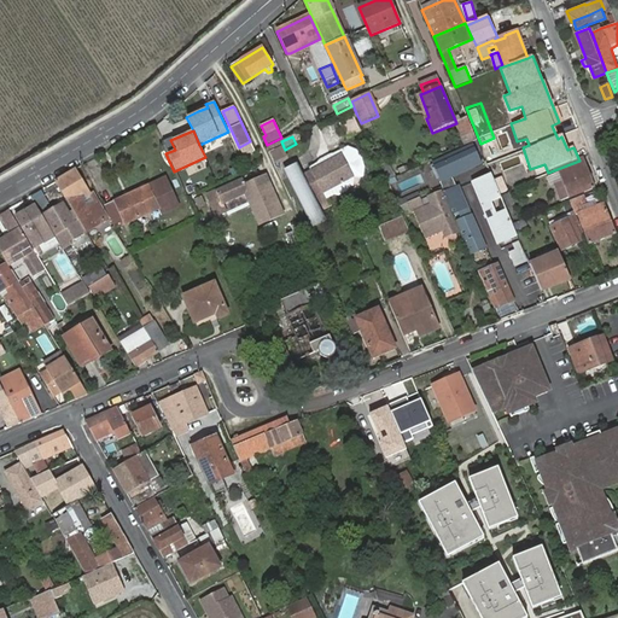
[(281,141),(267,147),(270,153),(284,147),(281,141)]
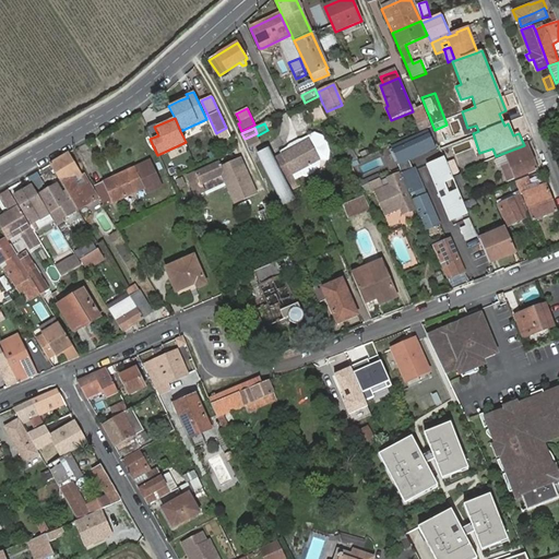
[(436,134),(442,155),(458,150),(451,129),(436,134)]
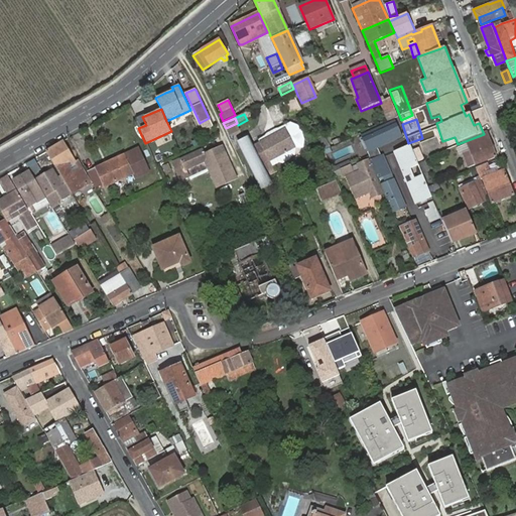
[(396,122),(362,137),(369,152),(403,137),(396,122)]
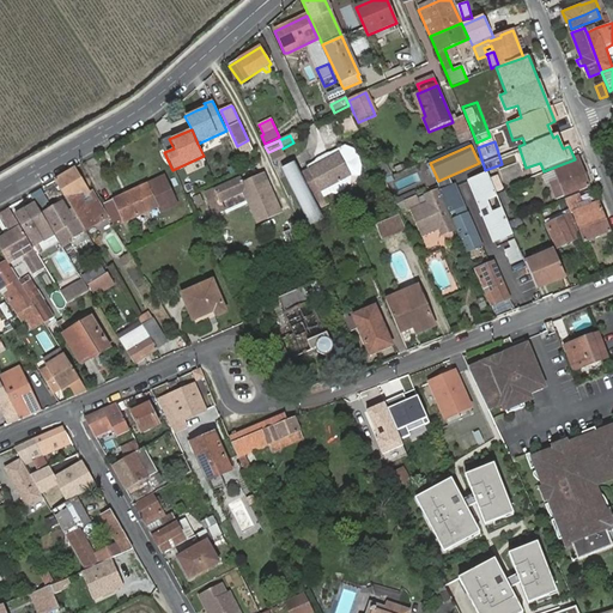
[(283,149),(281,146),(268,152),(274,165),(287,159),(283,149)]
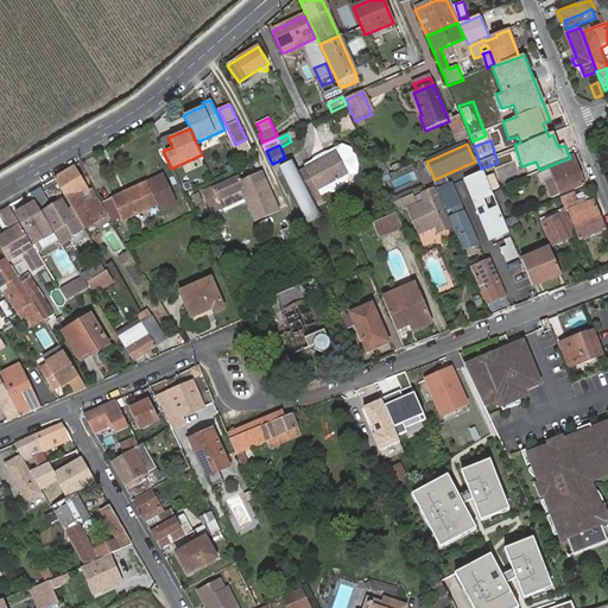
[(353,149),(344,145),(337,153),(299,173),(286,179),(310,225),(322,219),(314,204),(324,198),(320,189),(348,173),(360,173),(360,164),(358,156),(353,149)]
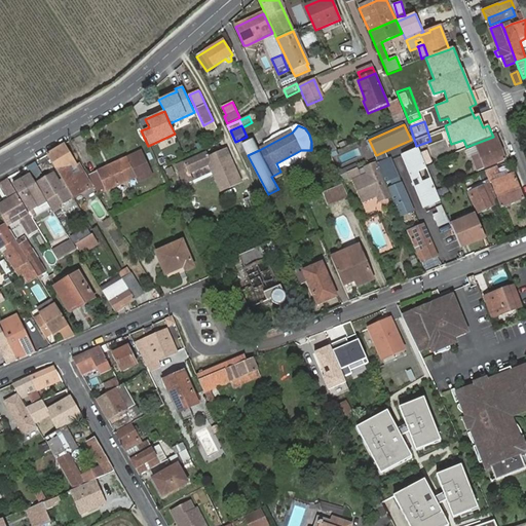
[(506,159),(496,136),(493,137),(472,145),(474,148),(478,147),(481,154),(473,156),(479,172),(506,159)]
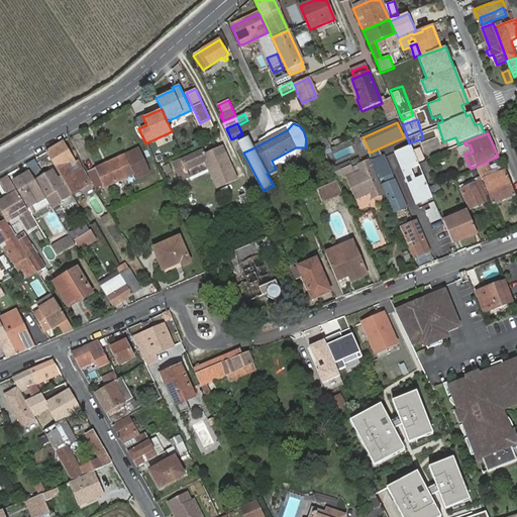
[(243,152),(254,147),(249,137),(238,142),(243,152)]
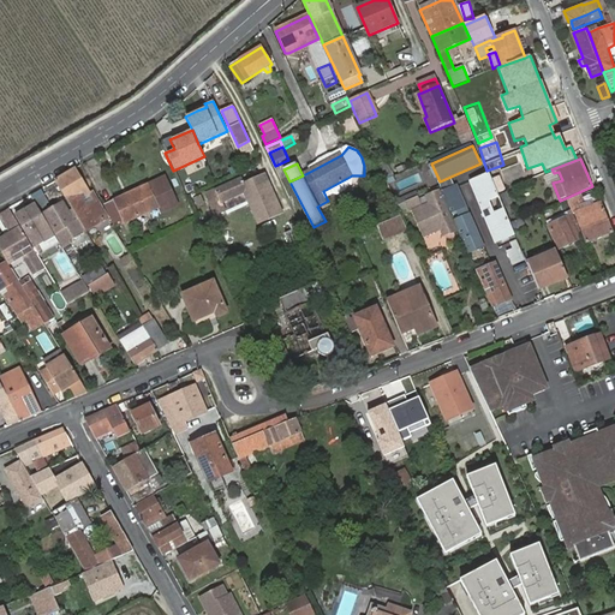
[(91,195),(76,169),(55,181),(78,219),(85,231),(95,224),(82,199),(91,195)]
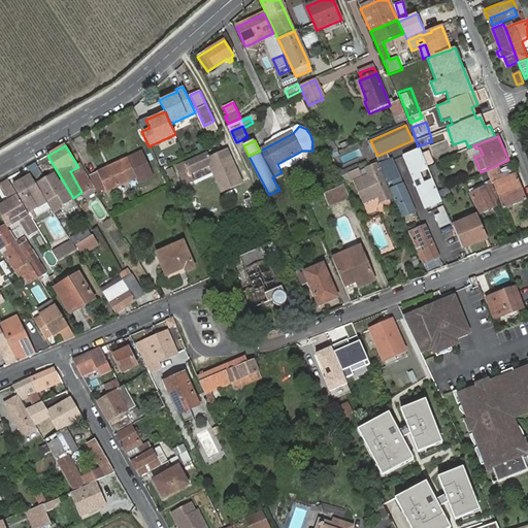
[(243,183),(228,149),(210,158),(209,167),(221,194),(243,183)]
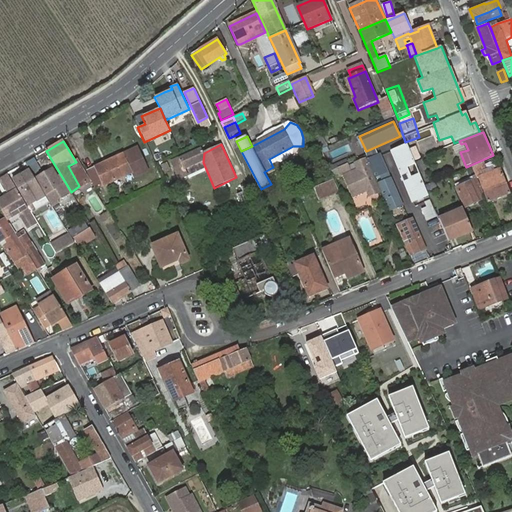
[(408,145),(391,152),(413,203),(425,198),(429,196),(428,192),(426,187),(408,145)]
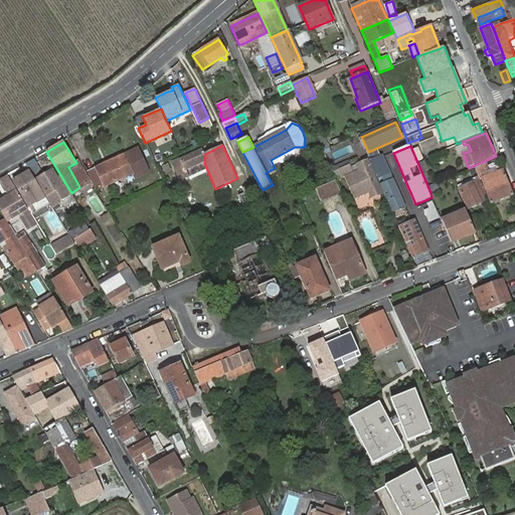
[(131,175),(133,179),(148,171),(138,149),(88,171),(97,190),(131,175)]
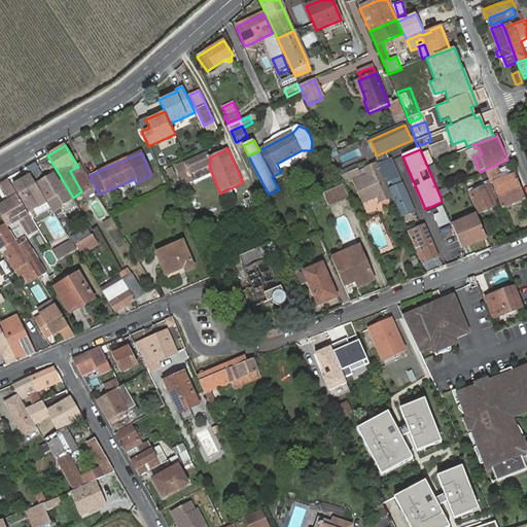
[(176,167),(185,186),(194,182),(189,174),(209,167),(210,157),(206,153),(176,167)]
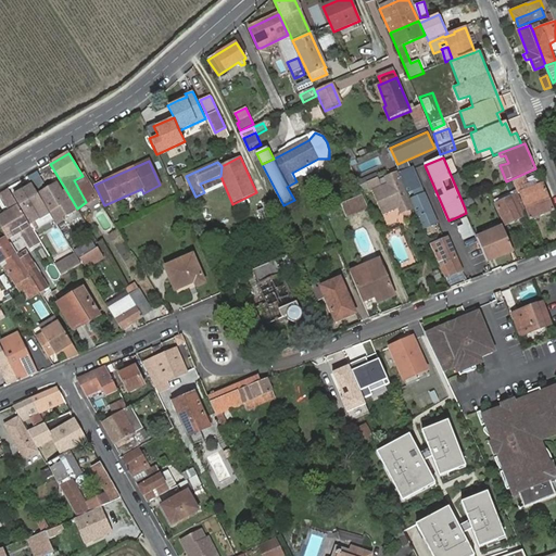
[(422,188),(414,167),(400,173),(408,193),(422,188)]
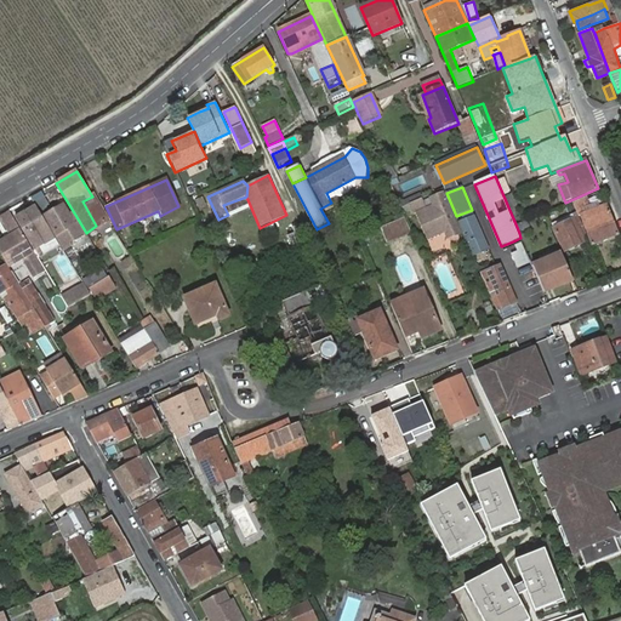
[(461,233),(444,193),(429,199),(433,206),(426,210),(417,214),(419,214),(428,240),(446,232),(449,239),(461,233)]
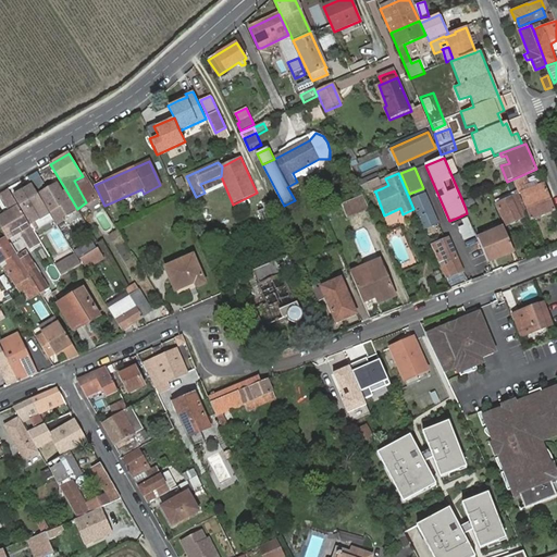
[(42,188),(34,174),(28,176),(37,190),(42,188)]
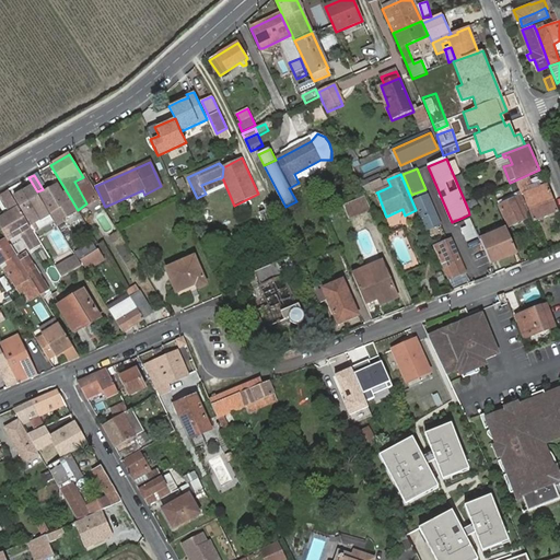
[(534,188),(529,177),(517,183),(523,195),(525,195),(535,221),(558,213),(547,185),(528,193),(528,189),(534,188)]
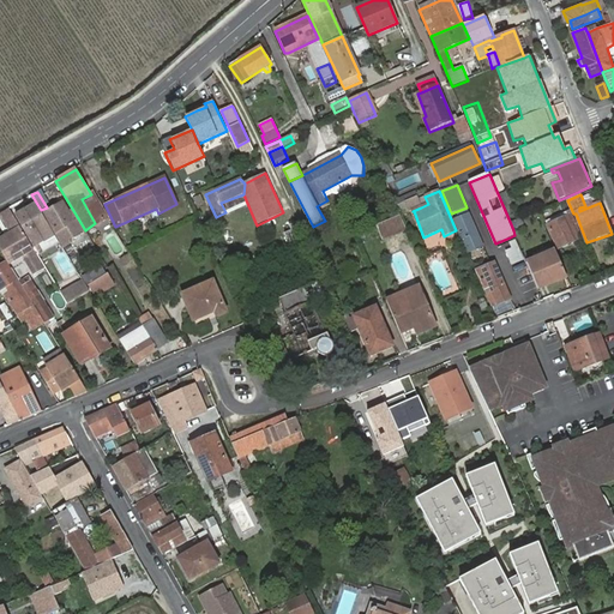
[(413,211),(421,208),(416,196),(407,200),(410,212),(414,211),(413,211)]
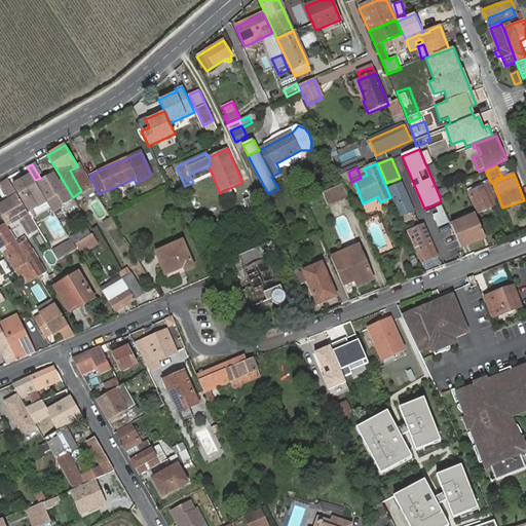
[(351,182),(348,172),(340,176),(344,185),(351,182)]
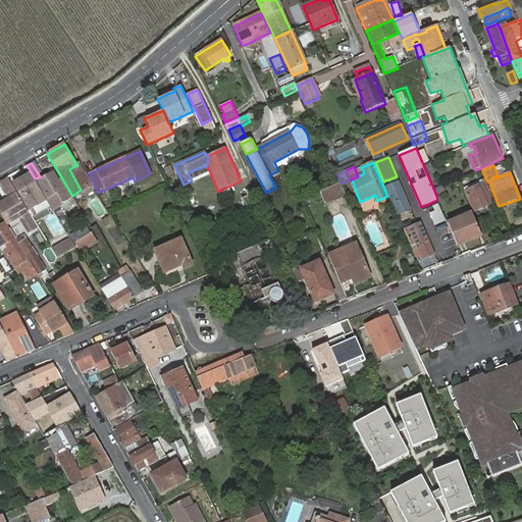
[(53,210),(60,206),(59,203),(72,196),(66,186),(63,188),(53,172),(37,181),(47,198),(46,199),(53,210)]
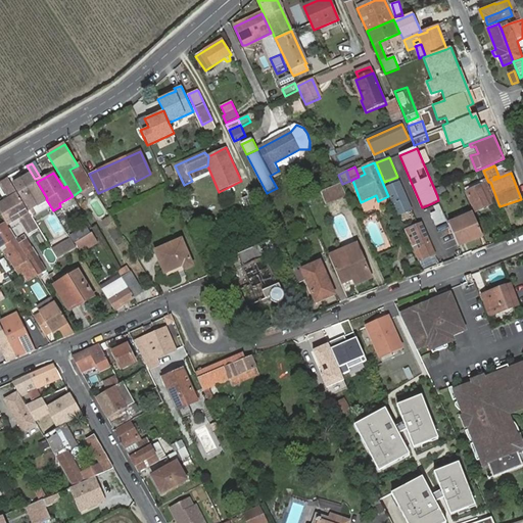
[(45,198),(46,198),(42,192),(41,193),(31,175),(12,185),(32,216),(36,212),(32,206),(45,198)]
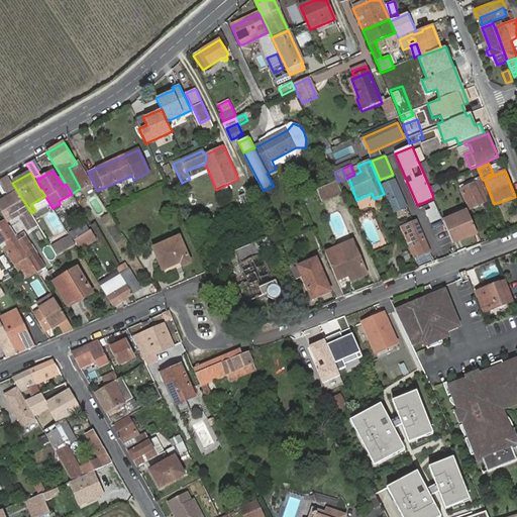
[(7,175),(0,179),(0,180),(7,192),(15,188),(7,175)]
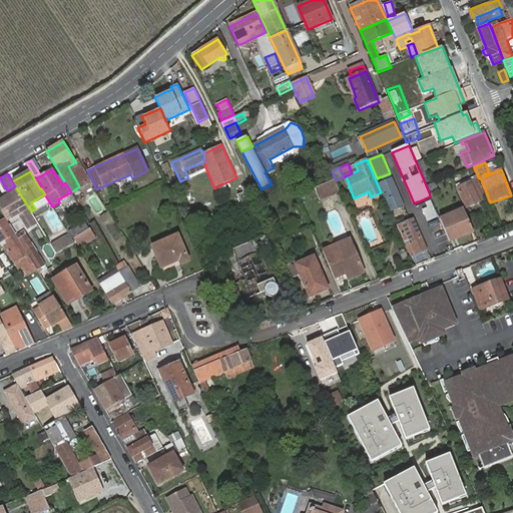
[(474,200),(482,197),(474,177),(470,178),(472,182),(458,188),(467,207),(475,203),(474,200)]
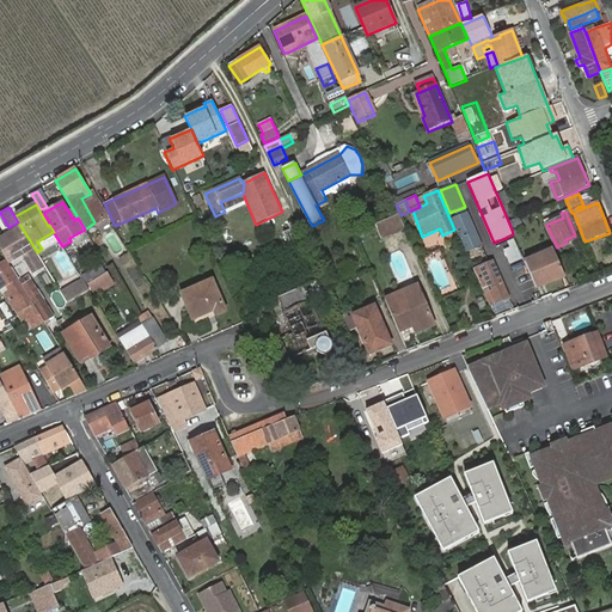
[(375,225),(381,238),(403,228),(398,214),(375,225)]
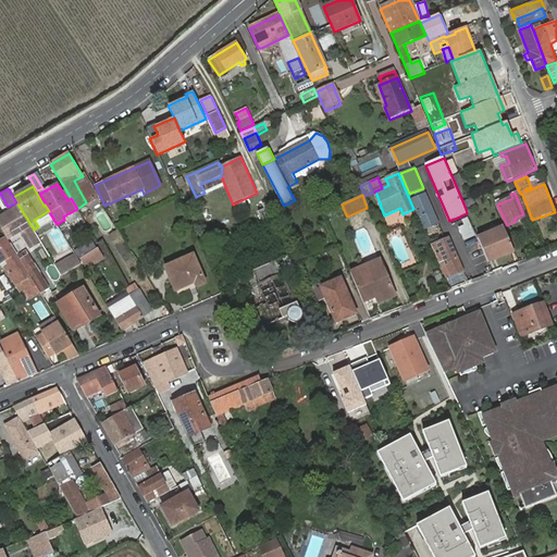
[(425,195),(412,200),(425,231),(438,224),(425,195)]
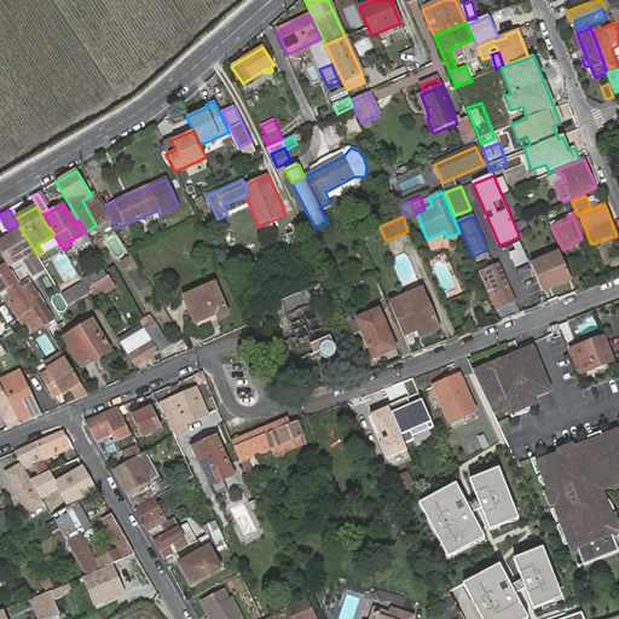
[(527,221),(515,226),(518,232),(530,227),(527,221)]
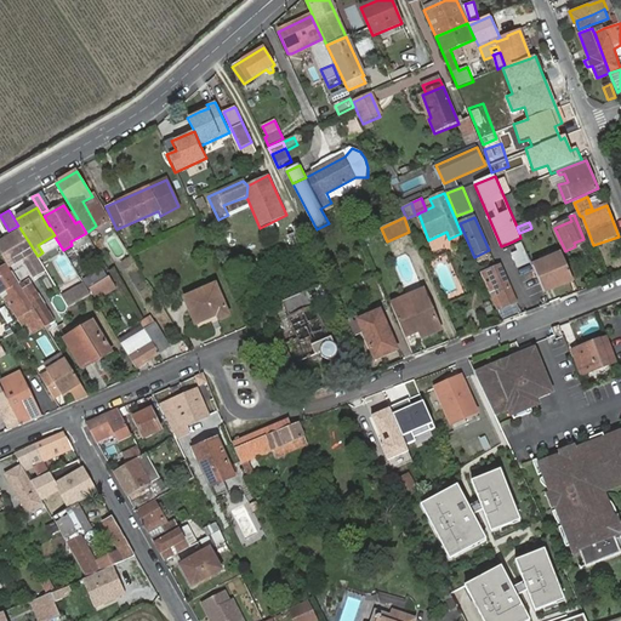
[(22,258),(33,278),(44,272),(33,252),(21,232),(0,243),(0,250),(9,266),(22,258)]
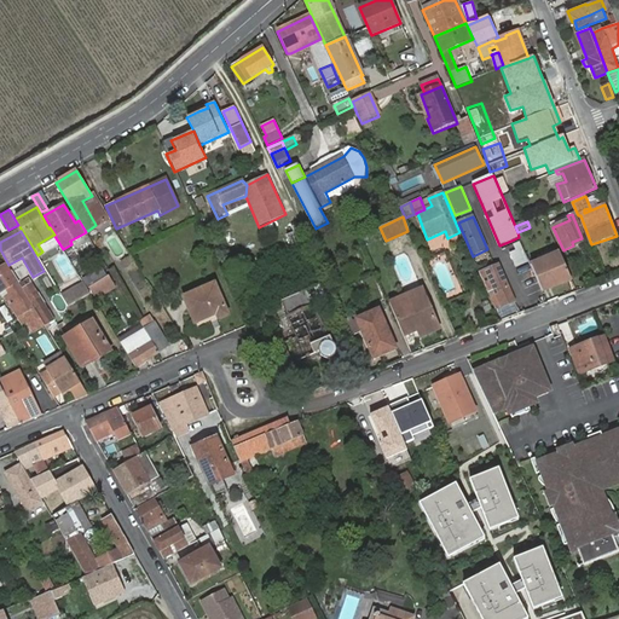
[(53,235),(38,244),(42,252),(58,243),(53,235)]
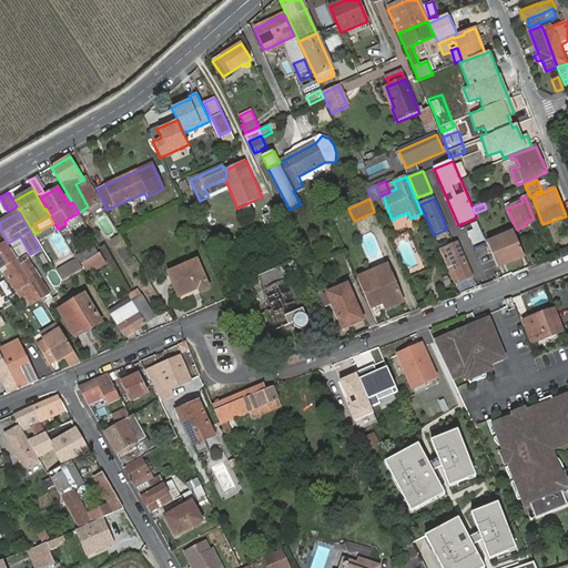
[(478,224),(466,227),(472,244),(484,241),(478,224)]
